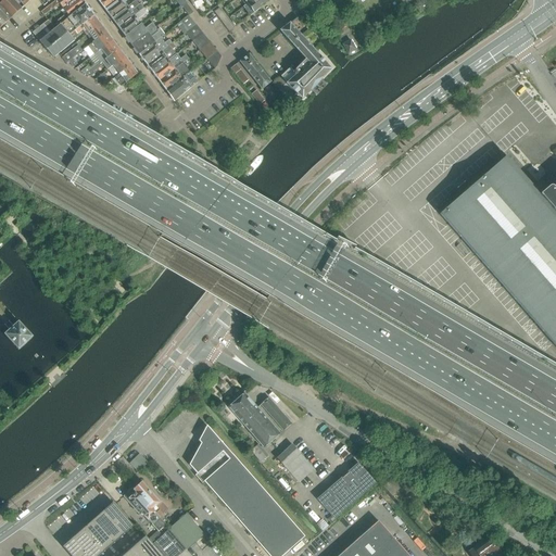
[(13,0),(2,0),(0,2),(0,11),(8,20),(9,21),(22,9),(13,0)]
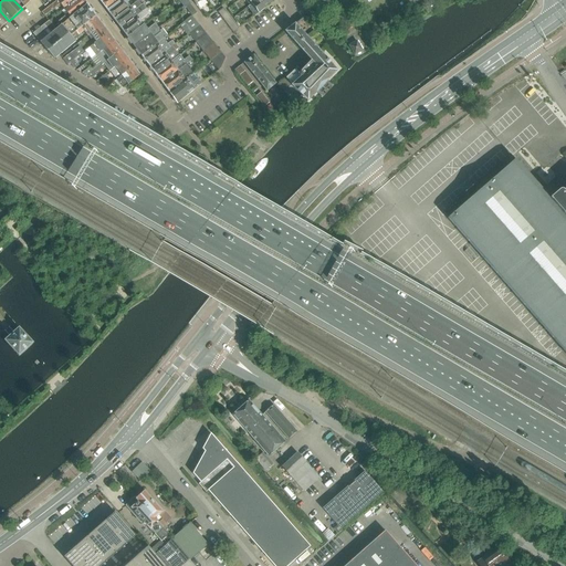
[(46,9),(41,12),(44,17),(61,4),(64,9),(76,0),(58,0),(52,4),(46,9)]
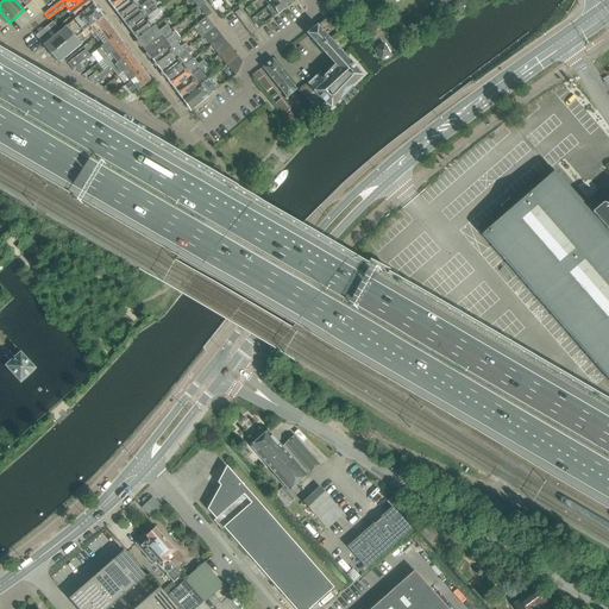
[(74,16),(66,22),(69,25),(93,6),(88,0),(82,0),(69,10),(74,16)]
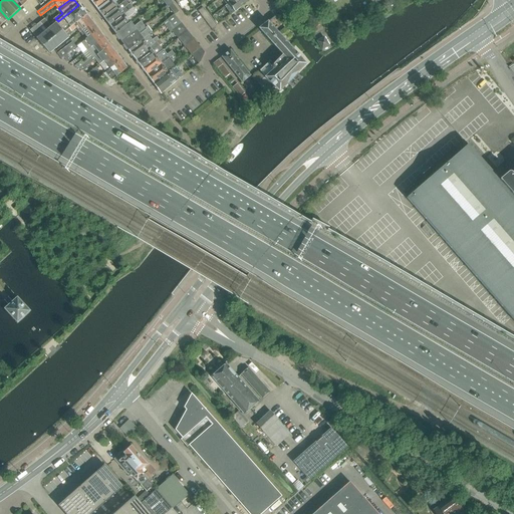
[(97,9),(108,0),(91,0),(90,1),(97,9)]
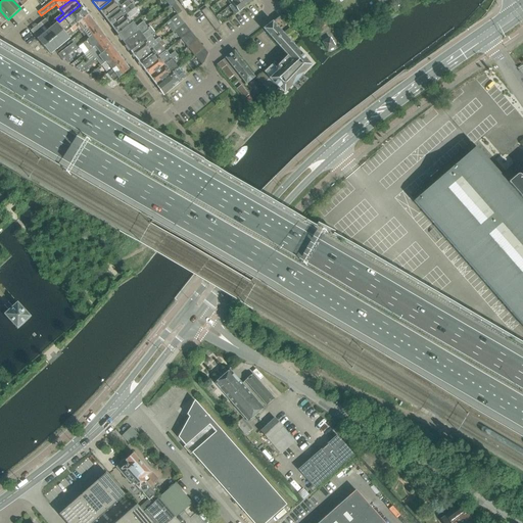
[(117,2),(120,0),(110,0),(99,9),(105,18),(121,6),(117,2)]
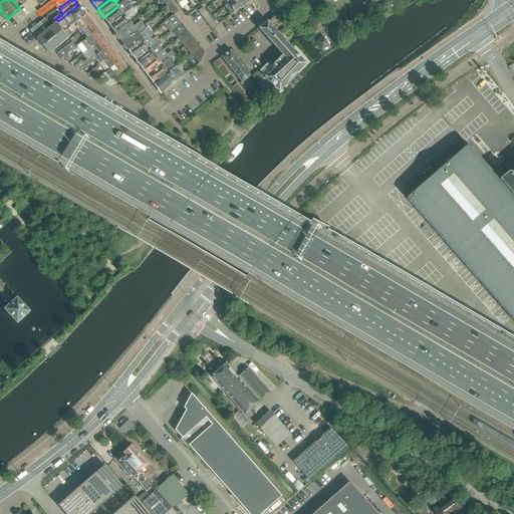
[(231,15),(250,2),(248,0),(233,0),(228,4),(225,7),(231,15)]
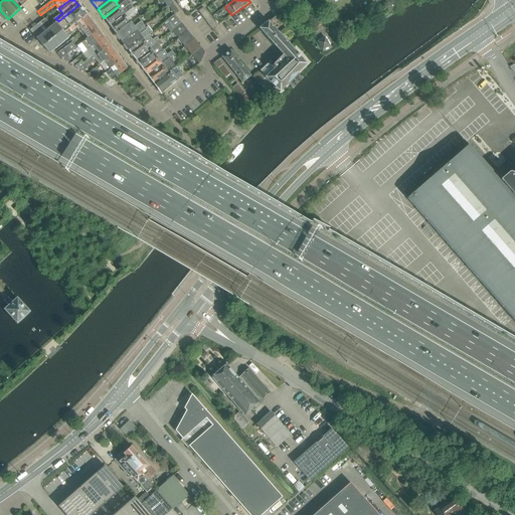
[(130,3),(129,5),(126,1),(119,6),(104,18),(110,26),(134,8),(130,3)]
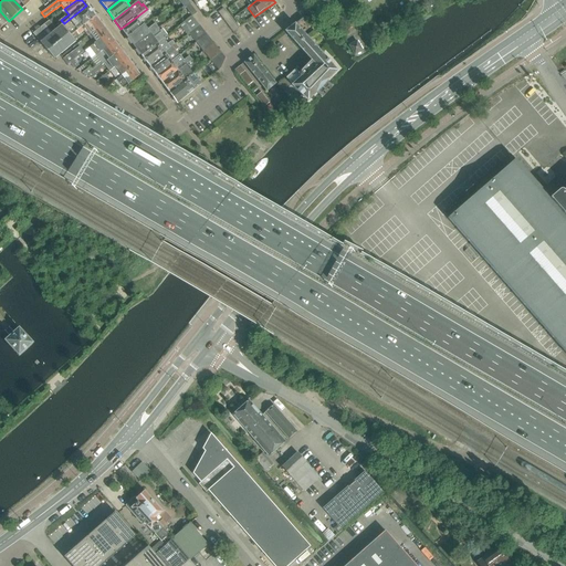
[(190,4),(186,8),(192,17),(197,13),(190,4)]
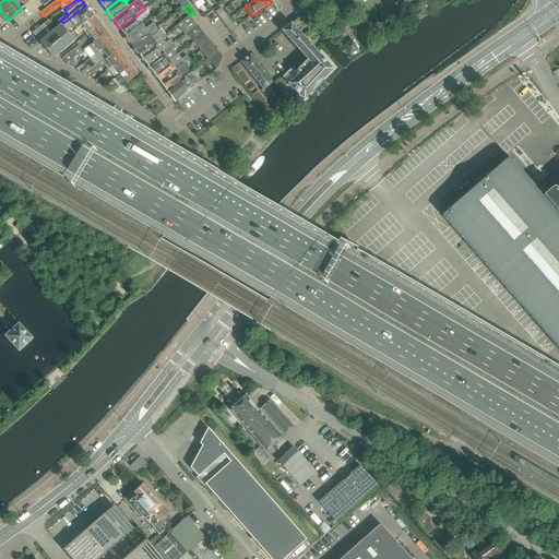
[(63,23),(60,25),(67,33),(69,35),(94,16),(92,14),(85,6),(63,23)]
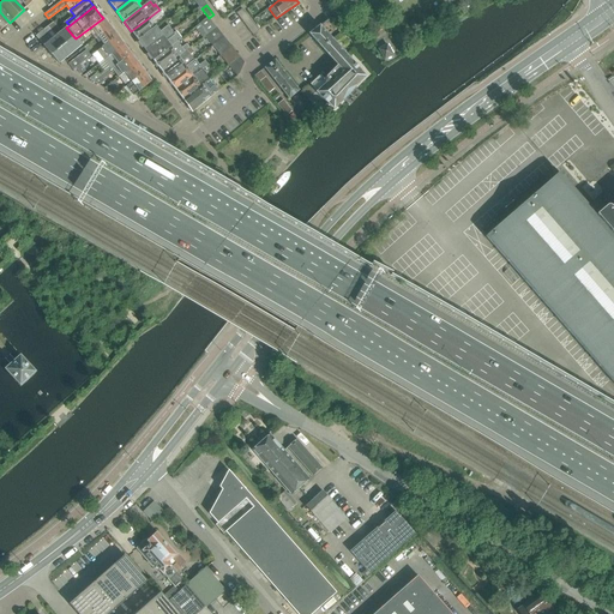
[(351,11),(360,22),(366,18),(366,17),(357,7),(351,11)]
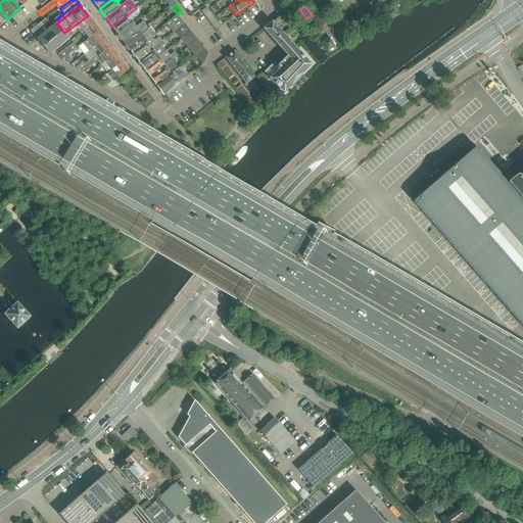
[(130,19),(139,12),(136,8),(111,27),(117,35),(133,24),(130,19)]
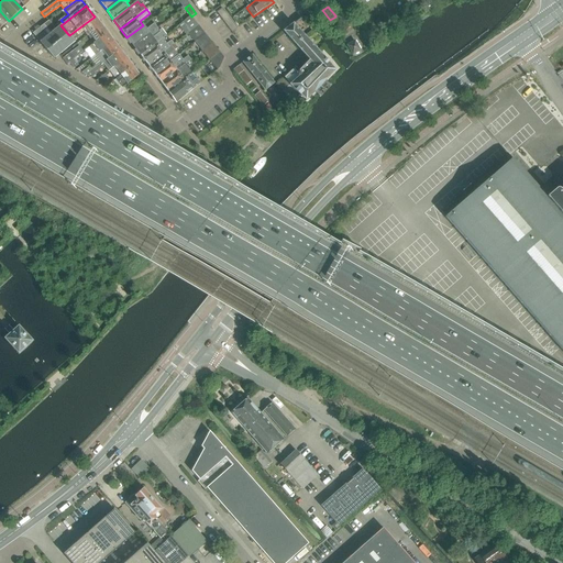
[(95,17),(69,35),(73,40),(78,35),(78,34),(84,31),(85,33),(87,35),(101,25),(99,22),(95,17)]
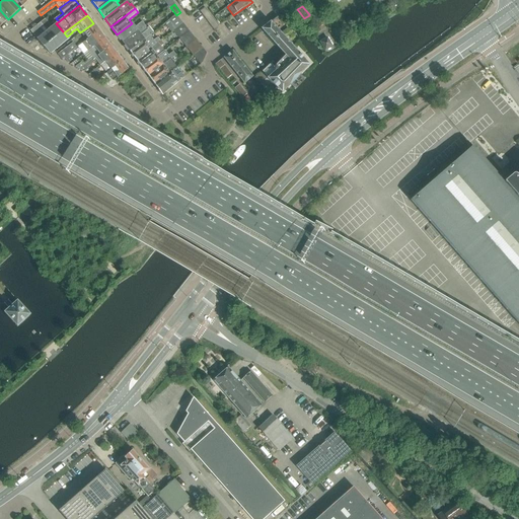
[(182,24),(178,18),(176,15),(169,20),(175,29),(182,24)]
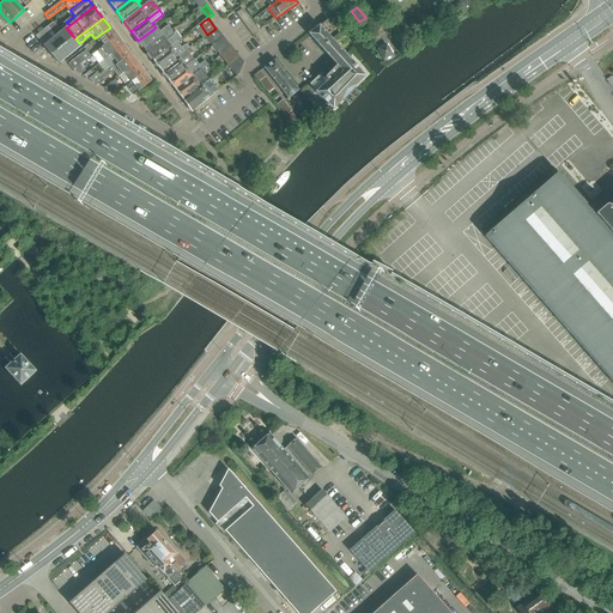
[(53,24),(48,29),(54,37),(60,32),(54,24),(53,24)]
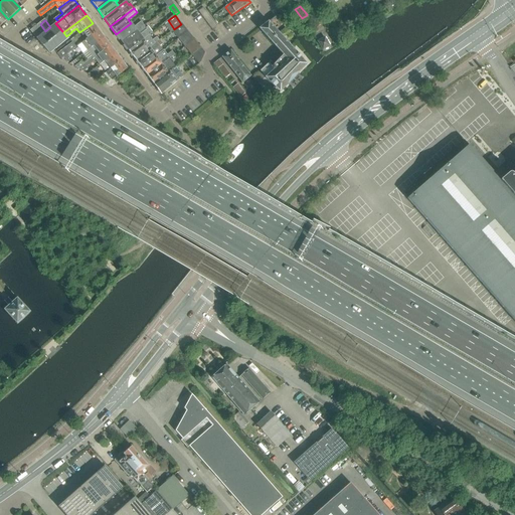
[(168,20),(164,24),(170,32),(172,30),(172,31),(173,30),(174,29),(168,20)]
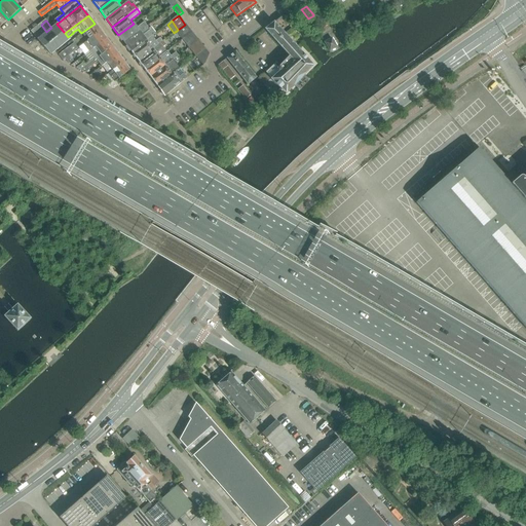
[(124,43),(147,27),(144,23),(137,28),(134,24),(118,35),(124,43)]
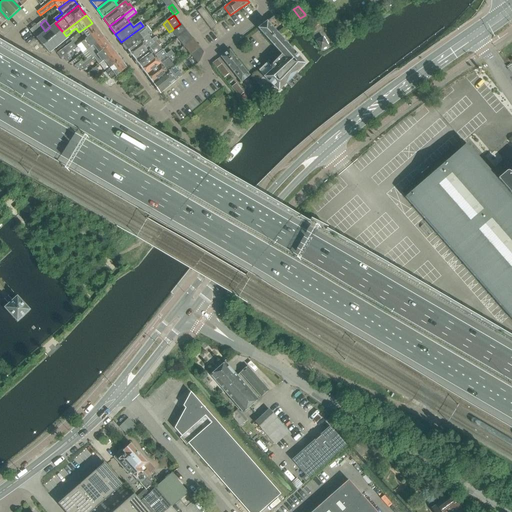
[(277,34),(266,22),(258,29),(269,42),(277,34)]
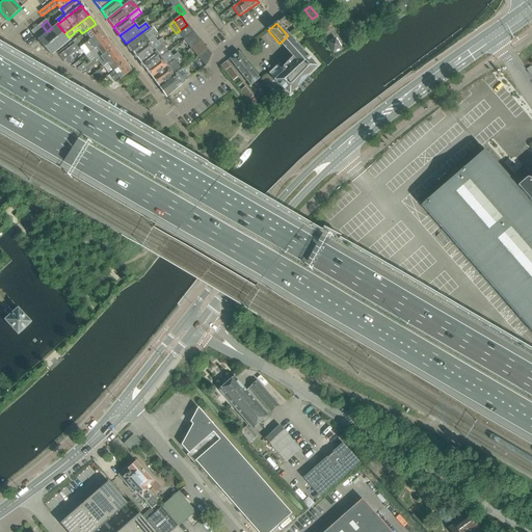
[(37,40),(51,56),(55,52),(71,40),(69,37),(65,33),(63,31),(57,24),(52,28),(47,32),(42,36),(37,40)]
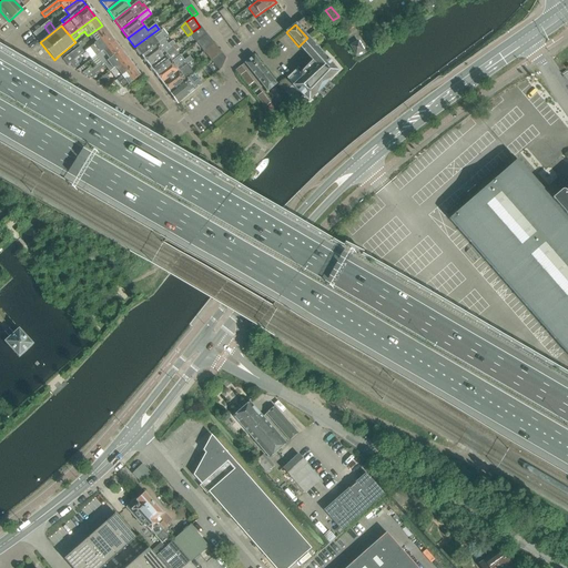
[(102,26),(88,36),(91,40),(94,44),(97,42),(109,33),(102,26)]
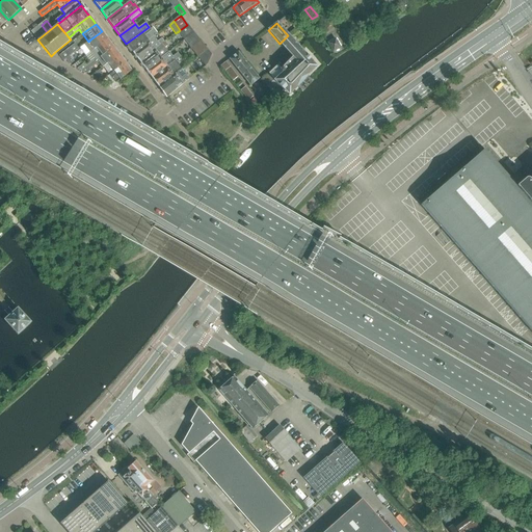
[(42,25),(36,29),(42,36),(47,32),(42,25)]
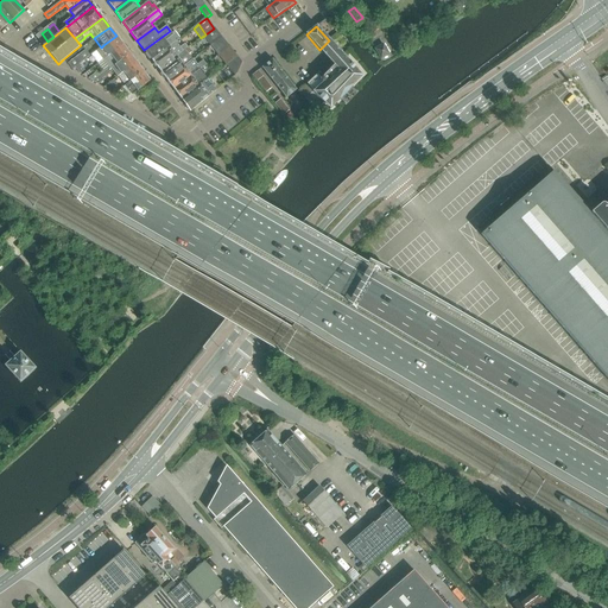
[(204,36),(203,37),(210,45),(211,46),(222,38),(221,37),(220,35),(215,29),(213,30),(206,35),(204,36)]
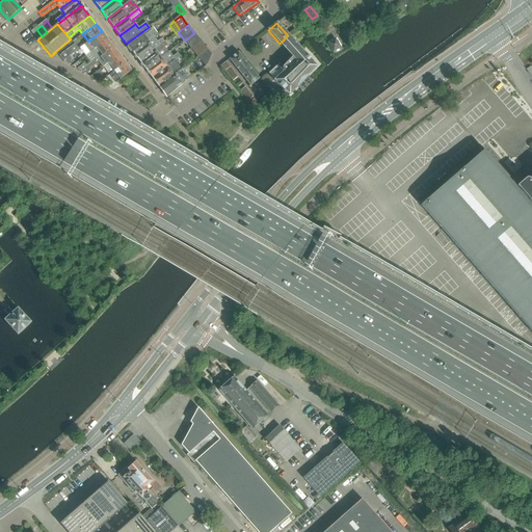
[(153,27),(151,29),(149,27),(126,44),(133,53),(153,37),(154,36),(158,33),(153,27)]
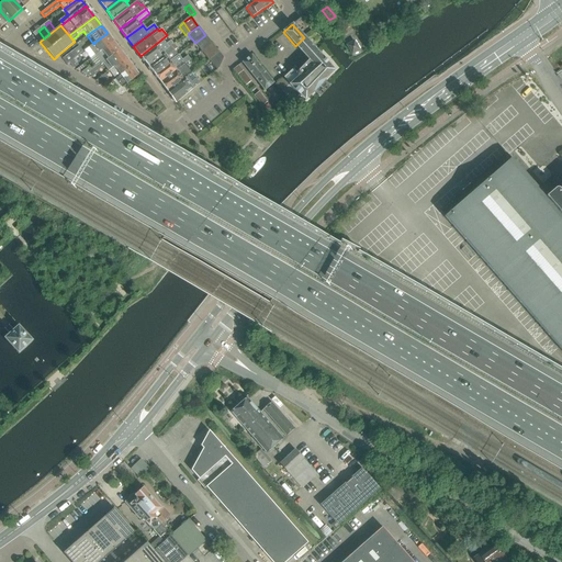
[(38,31),(33,35),(40,42),(44,38),(38,31)]
